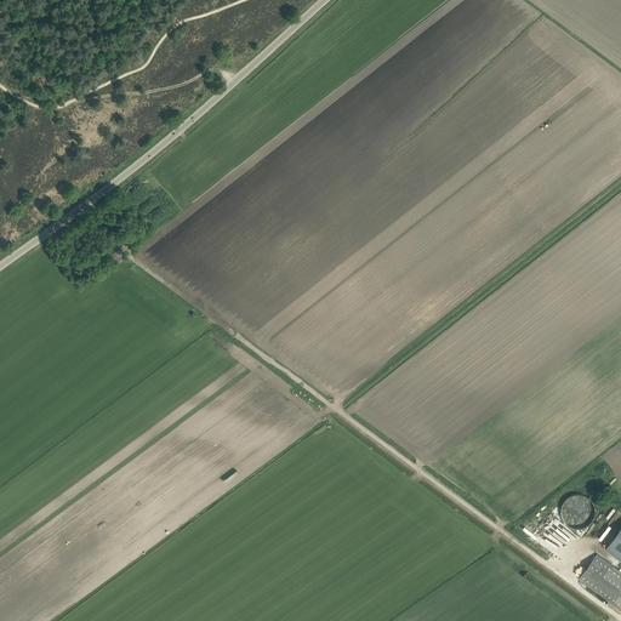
[(580,528),(582,528),(585,528),(588,525),(591,523),(593,520),(594,517),(596,513),(596,508),(594,503),(592,501),(590,497),(586,496),(581,494),(576,494),(571,495),(568,497),(564,501),(562,506),(562,510),(562,514),(563,518),(565,522),(568,524),(570,527),(575,528),(580,528)]
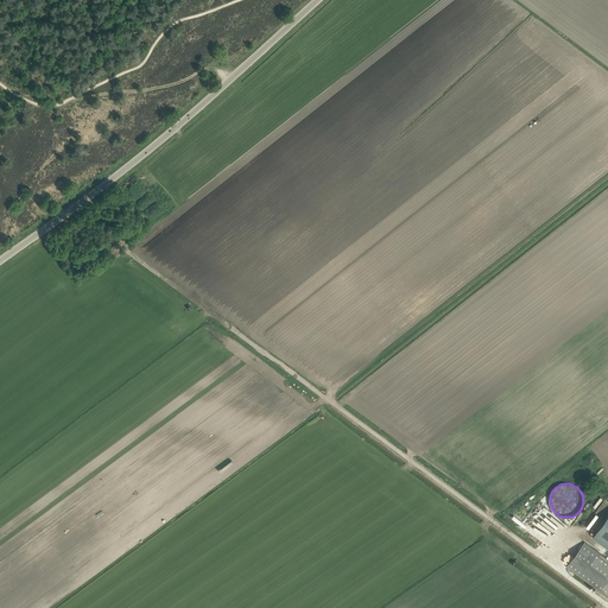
[(532,514),(531,517),(544,526),(545,524),(532,514)]
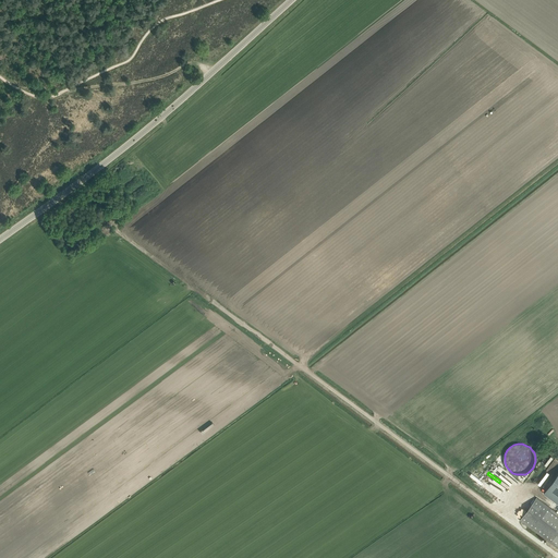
[(557,474),(541,499),(557,511),(557,474)]
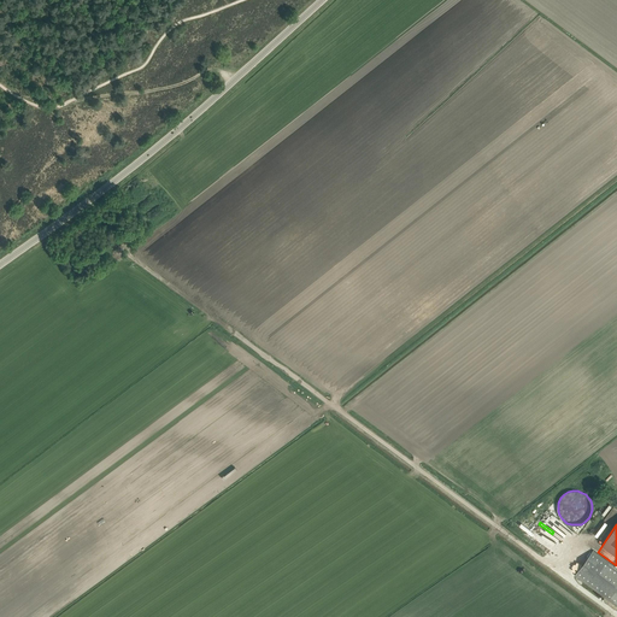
[(546,548),(548,546),(540,539),(541,536),(538,533),(533,539),(546,548)]
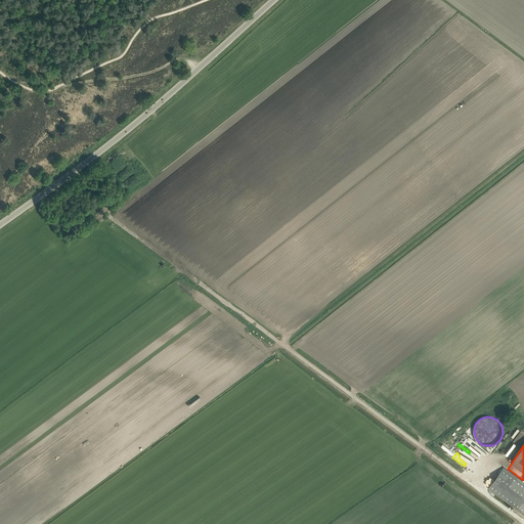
[(523,514),(523,482),(504,468),(489,488),(523,514)]
